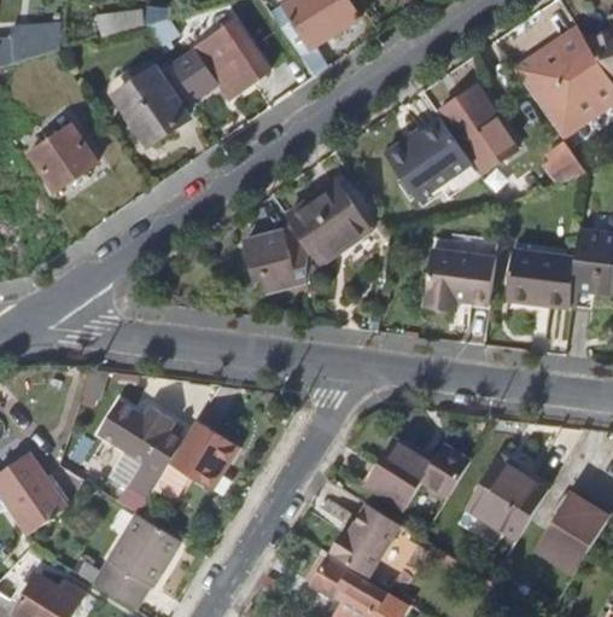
[(292,21),(280,28),(298,57),(360,19),(348,0),(316,0),(320,4),(299,16),(296,9),(287,13),(292,21)]
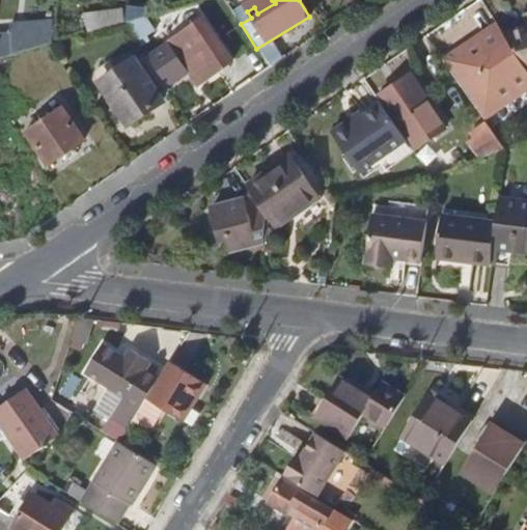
[(148,34),(139,20),(125,24),(138,42),(148,34)]
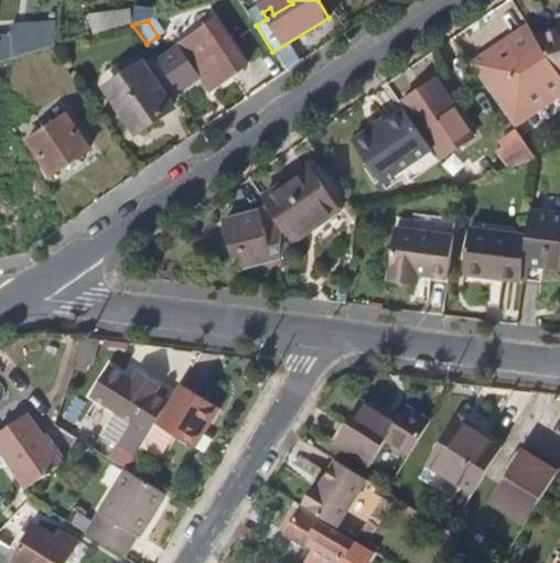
[(39,42),(38,53),(47,50),(53,49),(55,25),(27,22),(25,33),(17,32),(17,39),(39,42)]
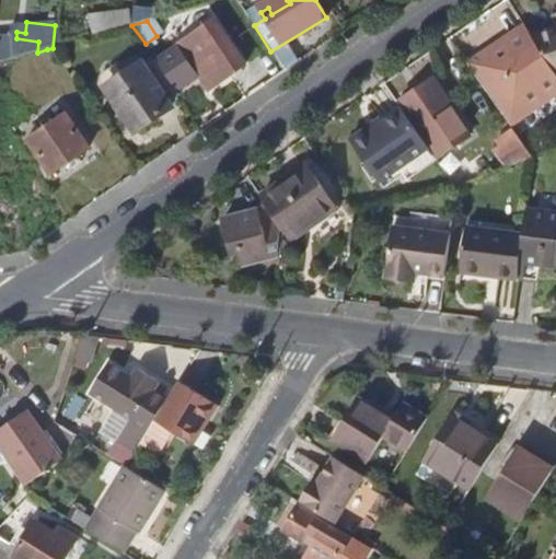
[(213,23),(177,48),(207,91),(243,66),(213,23)]
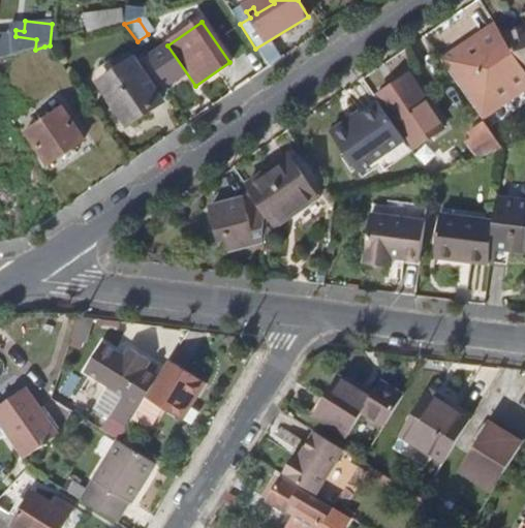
[(465,54),(446,67),(479,116),(524,85),(524,67),(505,39),(498,28),(463,52),(465,54)]
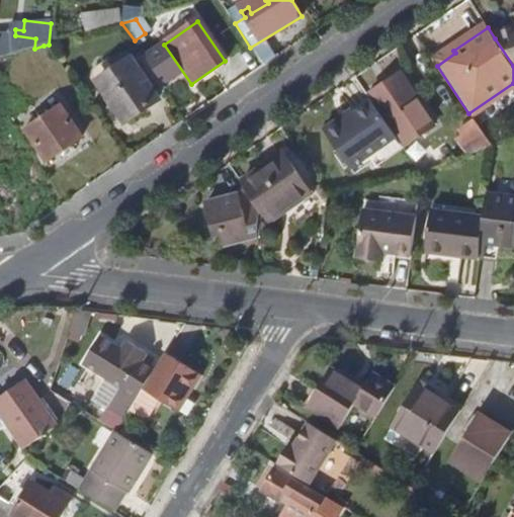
[(513,30),(495,38),(513,66),(513,30)]
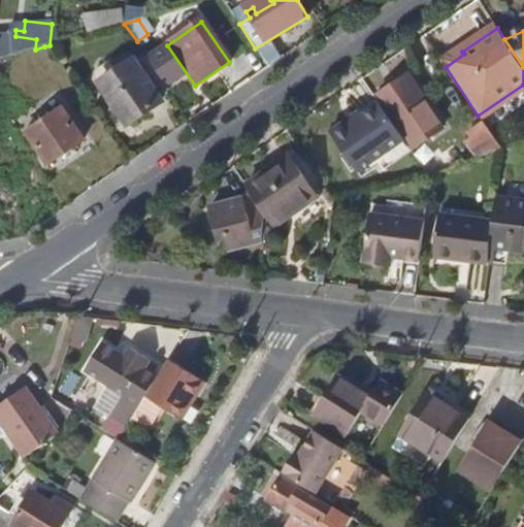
[(155,98),(167,89),(145,57),(132,66),(129,62),(98,85),(126,124),(157,102),(155,98)]
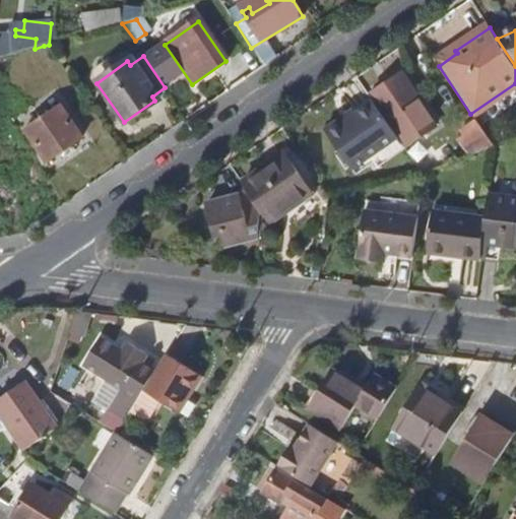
[(400,73),(372,92),(408,145),(437,125),(400,73)]
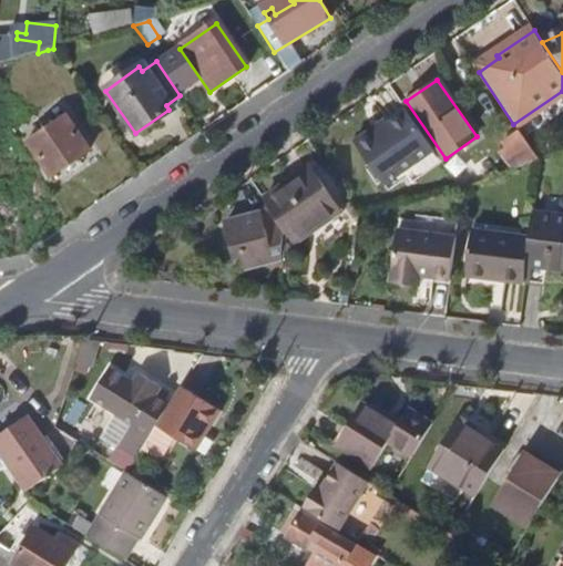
[(355,140),(385,184),(406,168),(410,175),(413,181),(442,161),(410,114),(392,126),(377,136),(371,129),(355,140)]
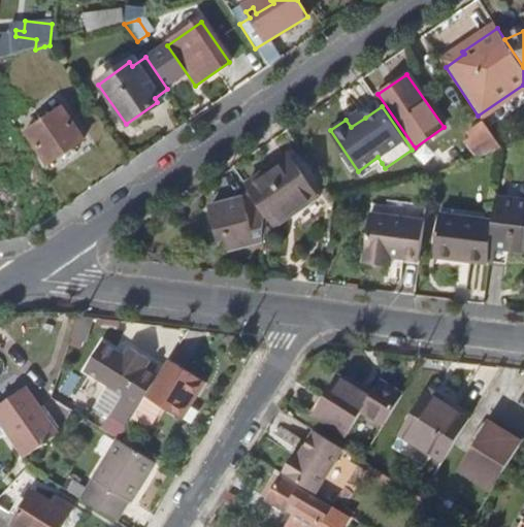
[(60,107),(24,131),(48,167),(85,142),(60,107)]
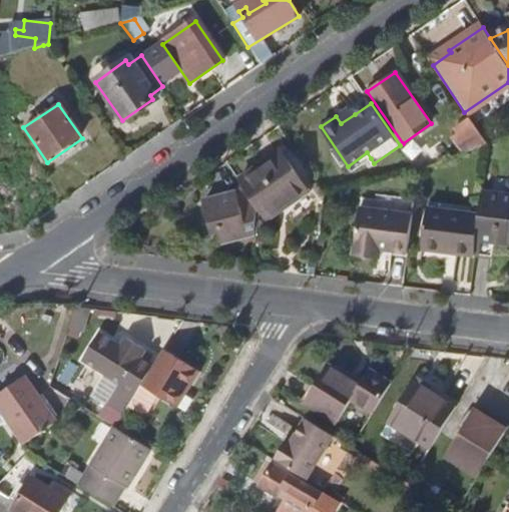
[(349,106),(336,116),(341,123),(355,114),(349,106)]
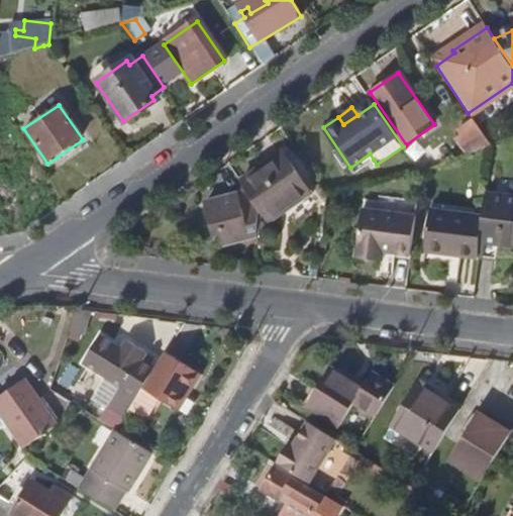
[(463,135),(475,151),(492,145),(473,119),(458,129),(463,135)]
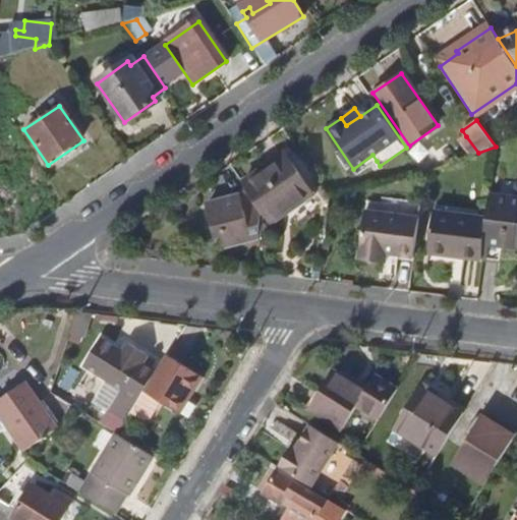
[(460,141),(469,157),(478,153),(466,136),(460,141)]
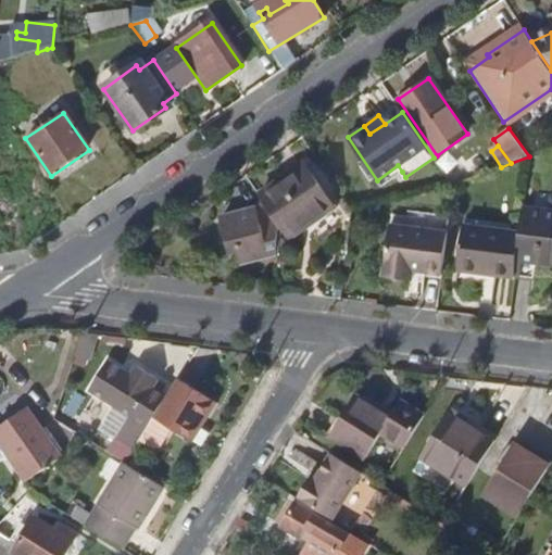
[(302,164),(258,194),(283,231),(308,214),(312,221),(331,206),(302,164)]
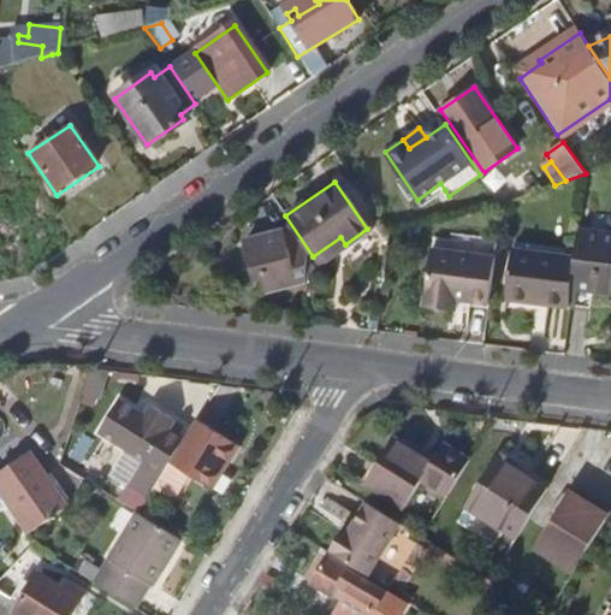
[(422,206),(445,190),(440,183),(417,200),(422,206)]
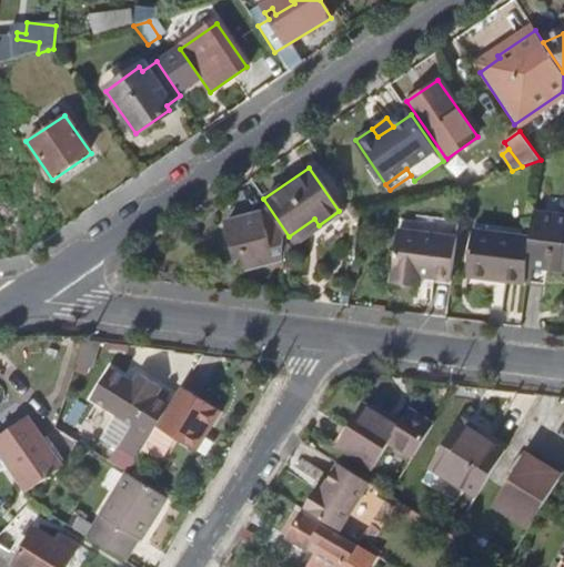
[(563,215),(534,212),(531,236),(527,266),(563,271),(563,215)]
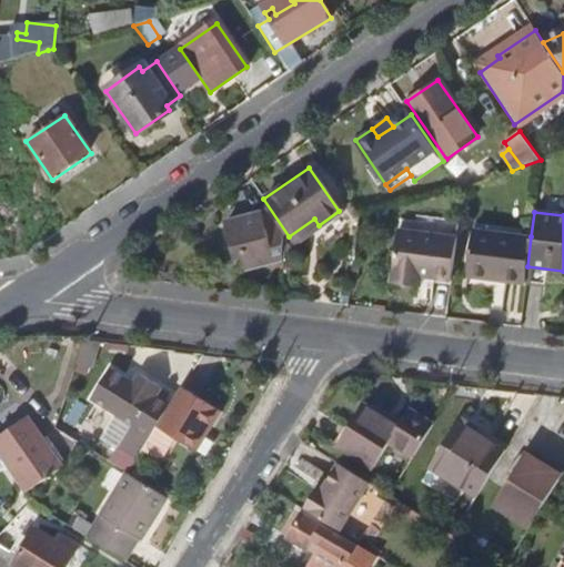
[(252,215),(225,222),(229,240),(238,239),(245,267),(280,257),(283,233),(273,221),(261,225),(252,215)]
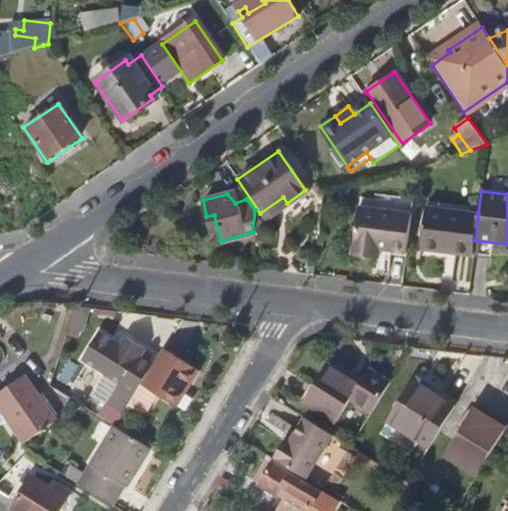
[(380,249),(407,252),(412,213),(359,207),(353,255),(379,258),(380,249)]
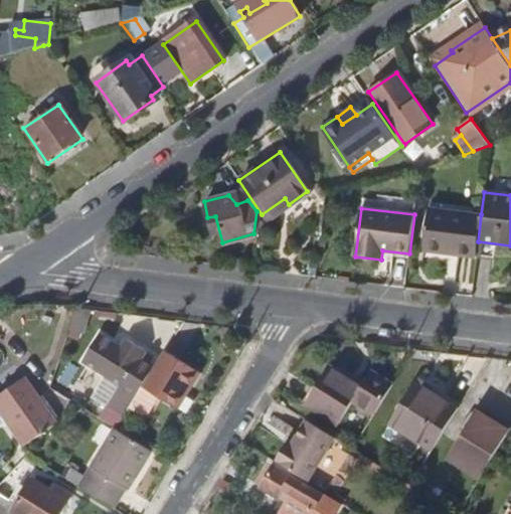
[(457,253),(476,257),(478,241),(481,214),(429,208),(422,258),(456,262),(457,253)]
